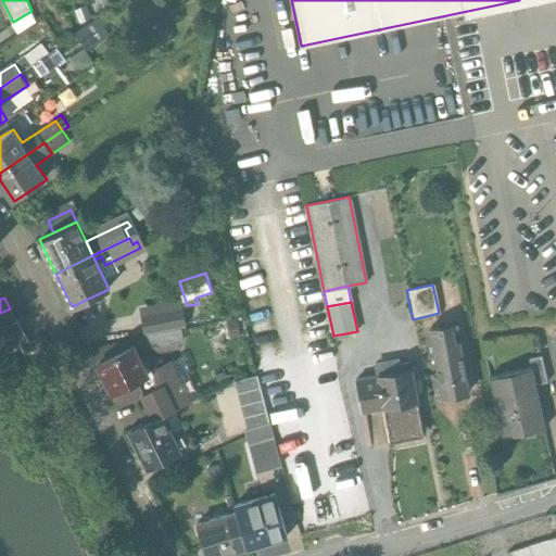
[(181,306),(142,313),(146,332),(185,326),(181,306)]
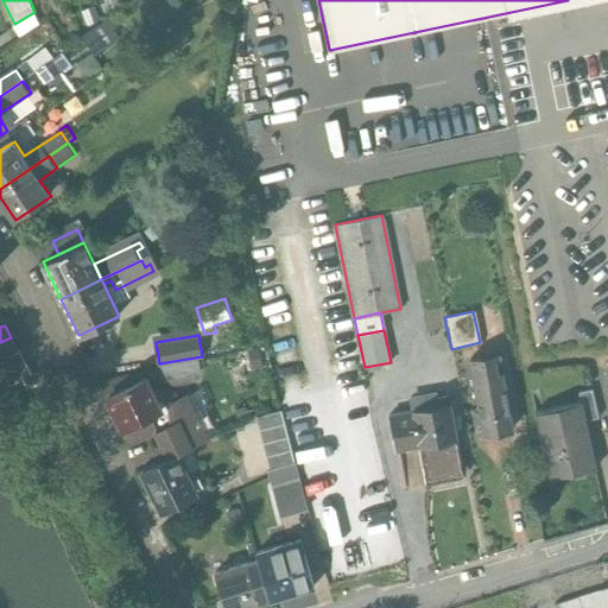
[(11,337),(0,343),(0,360),(19,350),(11,337)]
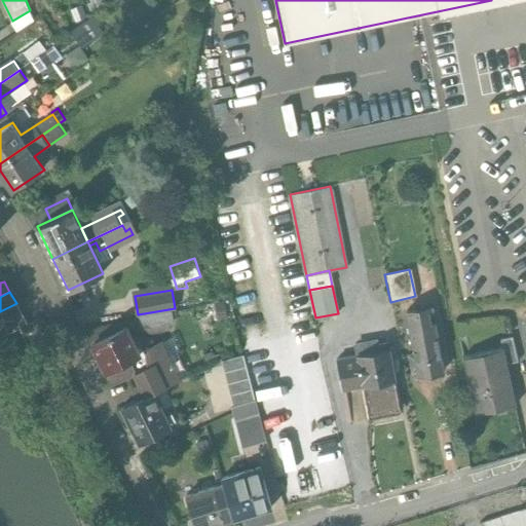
[(0,311),(0,322),(6,334),(20,326),(26,323),(27,323),(16,303),(0,311)]
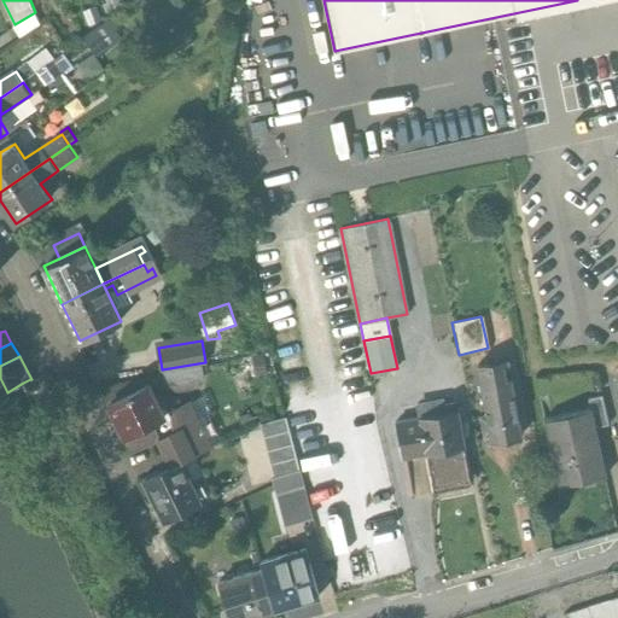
[(509,379),(495,383),(491,365),(478,367),(491,443),(520,437),(509,379)]
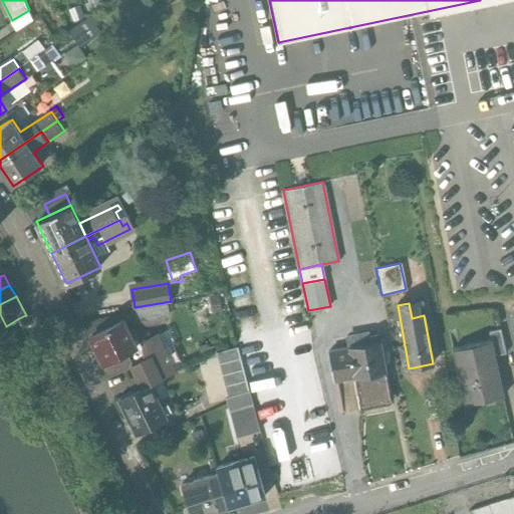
[(168,304),(138,308),(139,318),(170,314),(168,304)]
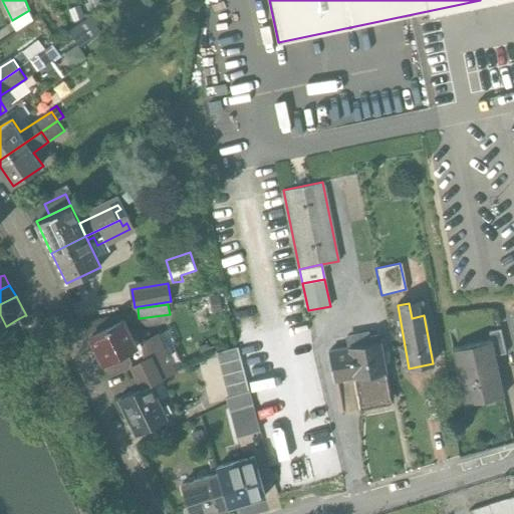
[(46,327),(37,309),(27,314),(37,333),(46,327)]
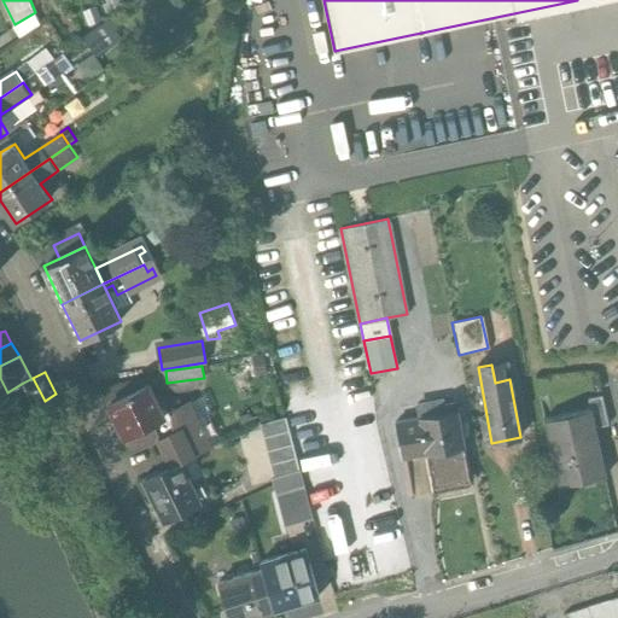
[(35,388),(30,379),(23,383),(28,391),(35,388)]
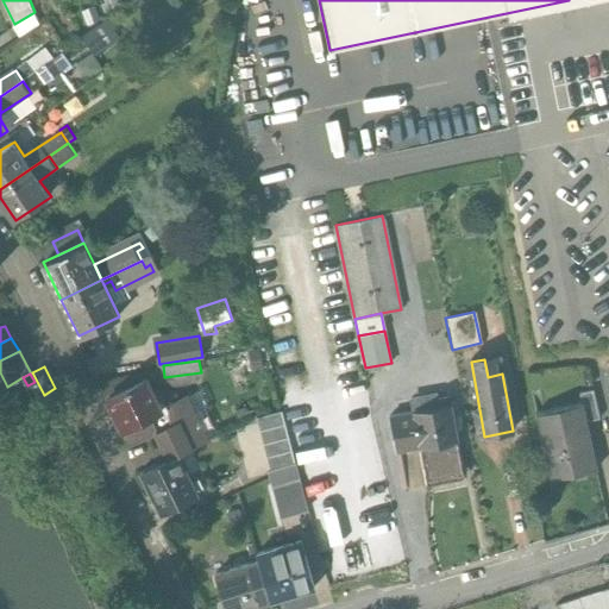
[(121,428),(179,399),(176,394),(159,393),(154,395),(145,378),(106,397),(121,428)]
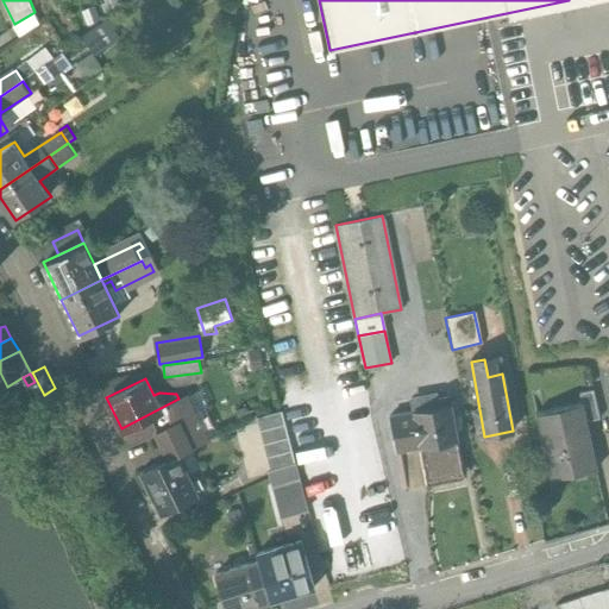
[(592,391),(578,394),(581,403),(585,424),(600,420),(592,391)]
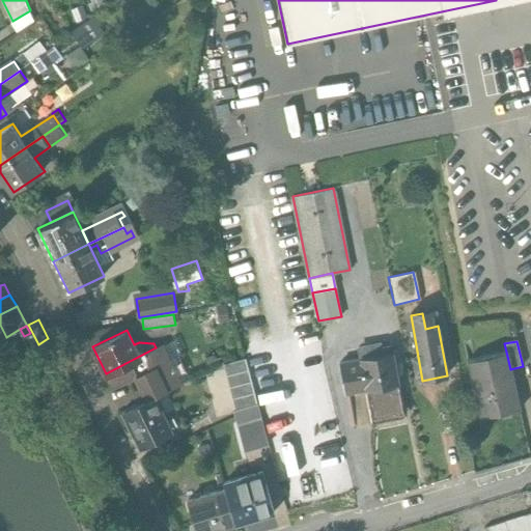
[(380,343),(358,347),(360,358),(341,362),(346,392),(366,388),(372,423),(404,417),(396,374),(401,373),(399,361),(394,362),(391,346),(381,348),(380,343)]
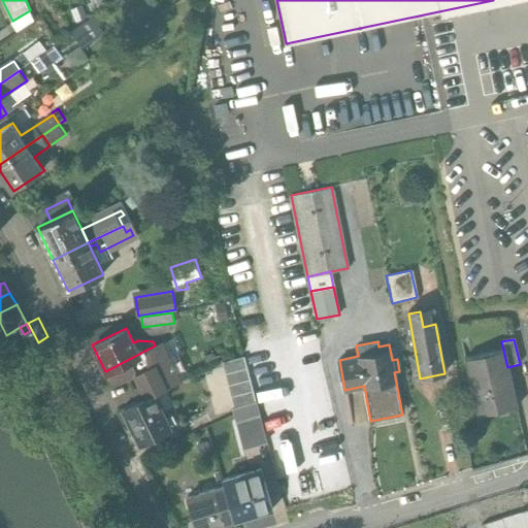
[(160,343),(155,345),(105,371),(104,371),(109,383),(133,372),(138,385),(139,385),(171,369),(160,343)]
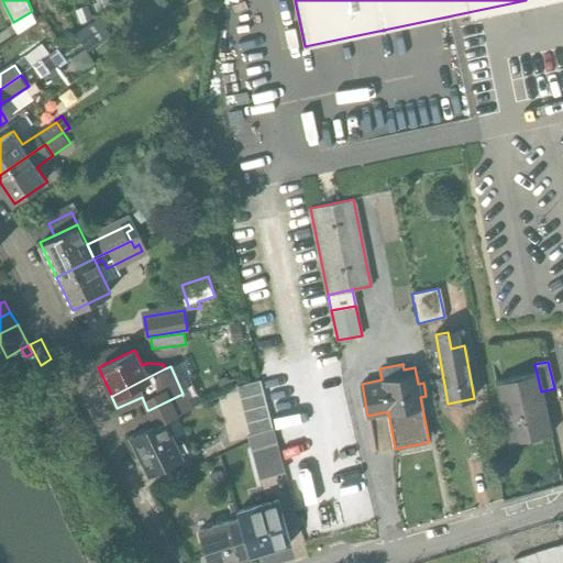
[(537,373),(495,383),(508,444),(551,434),(541,392),(537,373)]
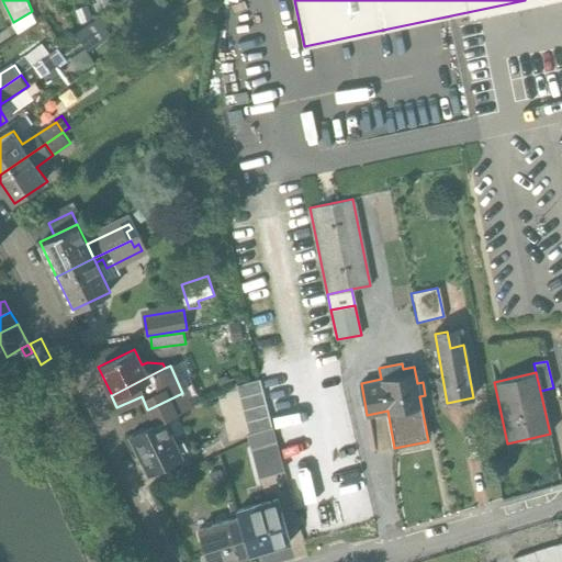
[(261,379),(237,385),(249,434),(272,428),(261,379)]
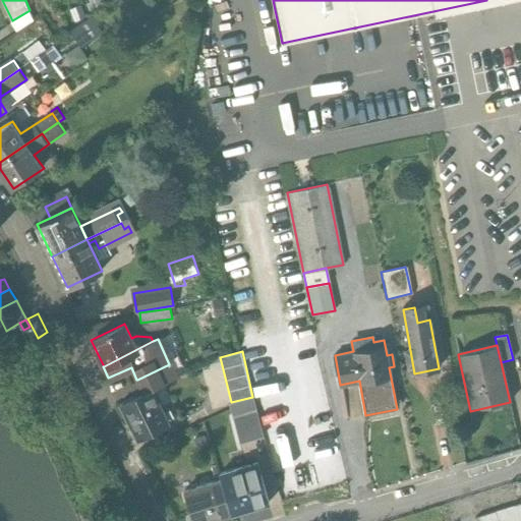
[(169,364),(137,380),(136,380),(132,382),(137,394),(138,394),(152,388),(175,377),(169,364)]
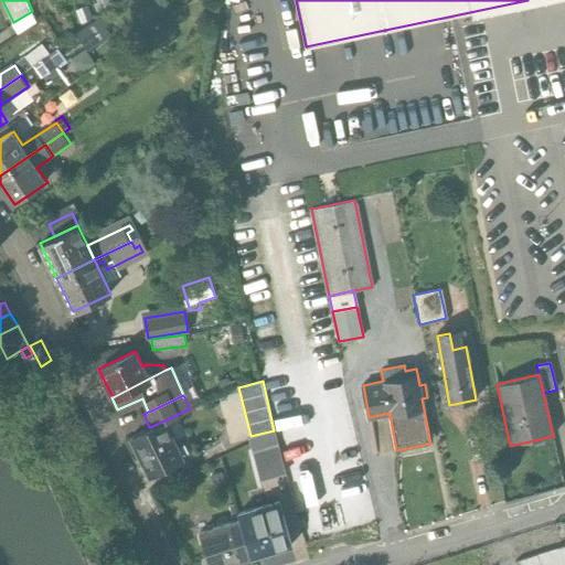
[(150,427),(149,427),(132,437),(149,472),(182,456),(164,420),(150,427)]
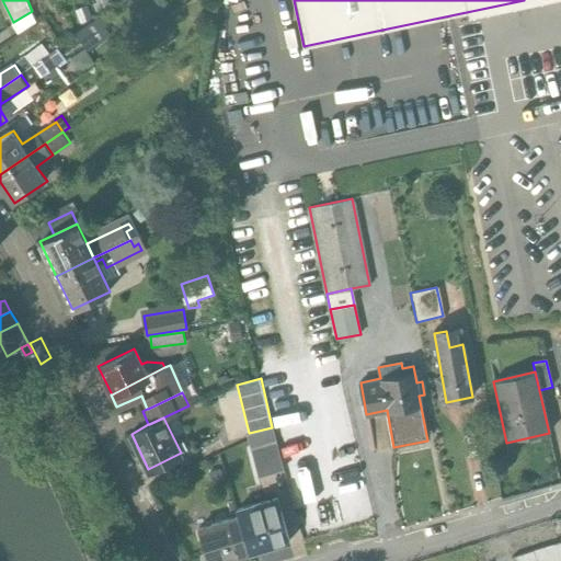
[(277,444),(252,450),(259,476),(284,469),(277,444)]
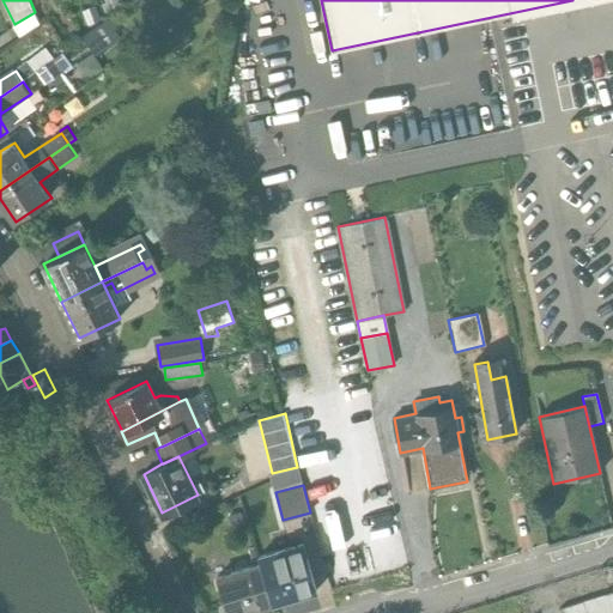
[(304,546),(259,558),(261,565),(271,601),(283,598),(283,601),(317,592),(304,546)]
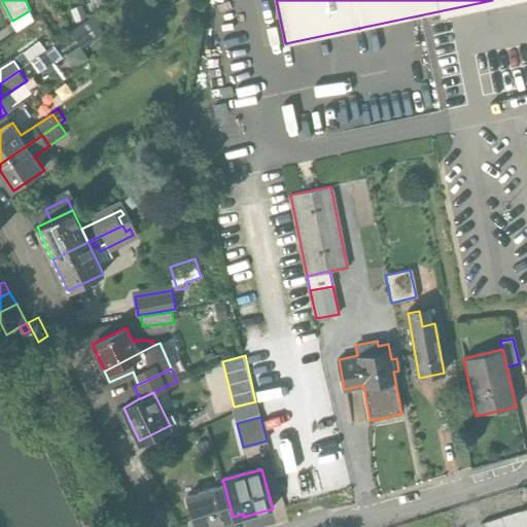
[(224,486),(188,496),(197,526),(205,526),(225,521),(224,519),(233,517),(224,486)]
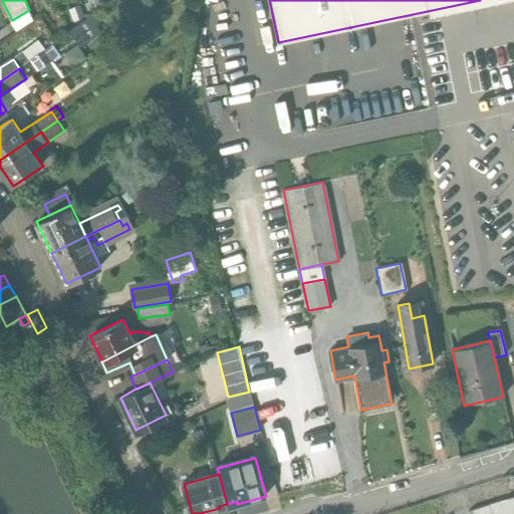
[(513,513),(513,500),(472,512),(472,513),(513,513)]
